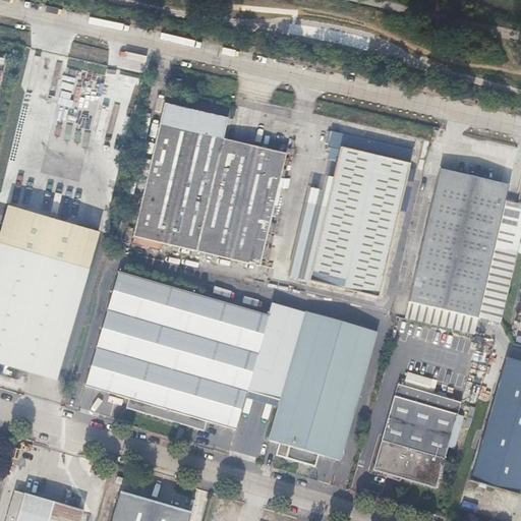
[(224,104),(170,91),(133,236),(259,266),(287,154),(229,138),(236,108),(224,105),(224,104)]
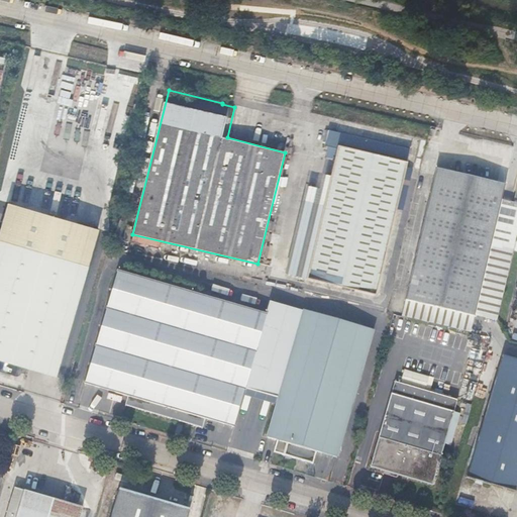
[(327,141),(337,144),(305,278),(375,295),(411,149),(330,129),(327,141)]
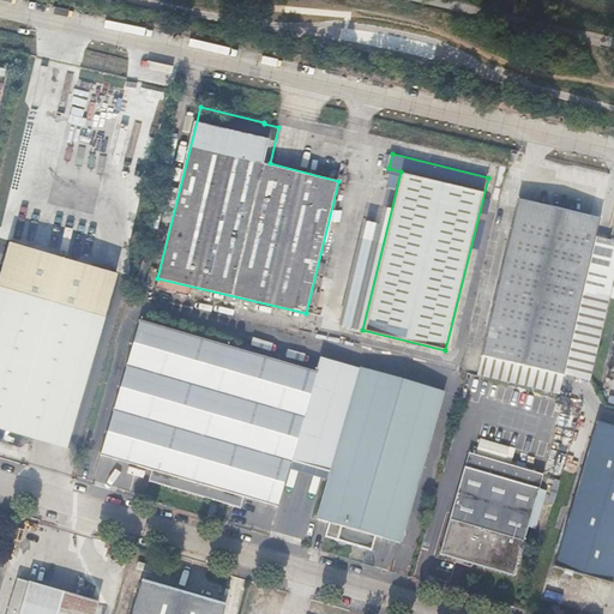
[(561,373),(597,217),(517,198),(481,354),(561,373)]
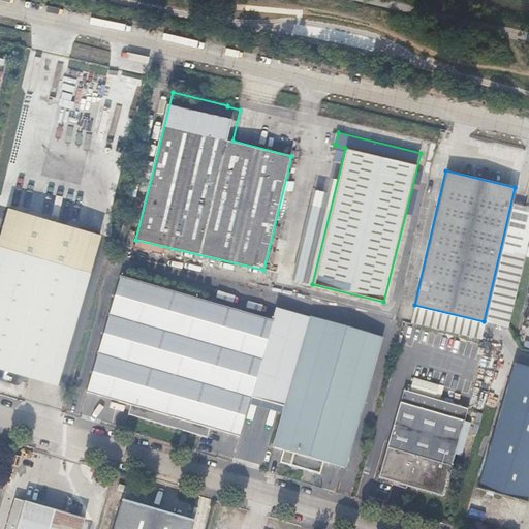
[(96,249),(4,224),(0,238),(0,380),(25,389),(29,376),(57,383),(96,249)]
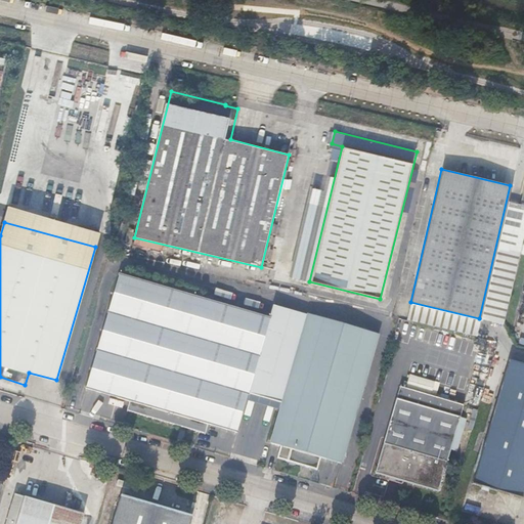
[(127,409),(163,420),(199,296),(121,273),(87,388),(130,400),(127,409)]
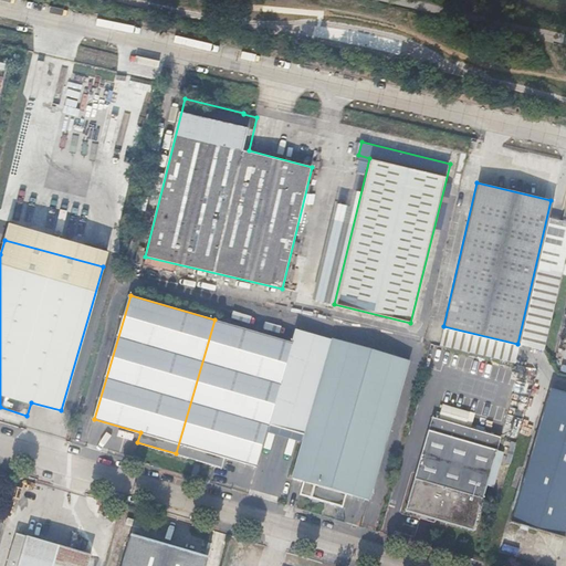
[(215,320),(176,453),(222,468),(226,458),(255,465),(268,423),(290,430),(316,335),(294,329),(291,343),(215,320)]
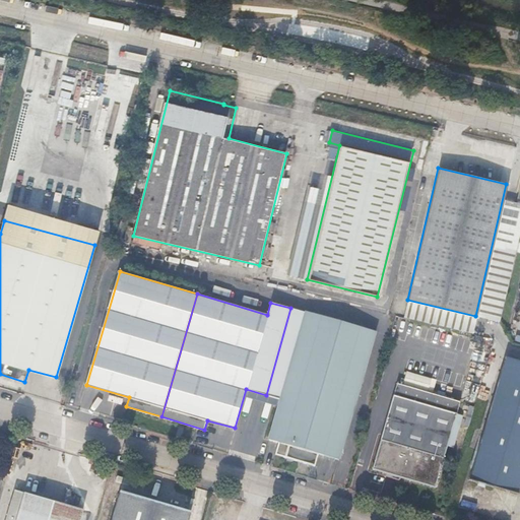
[(290,308),(266,395),(280,399),(305,312),(290,308)]
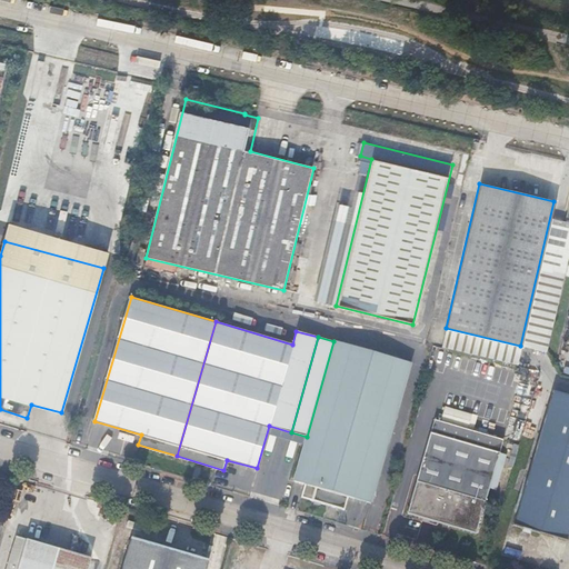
[(333,341),(307,437),(296,480),(317,487),(312,501),(345,510),(350,497),(372,502),(409,360),(335,340),(333,341)]
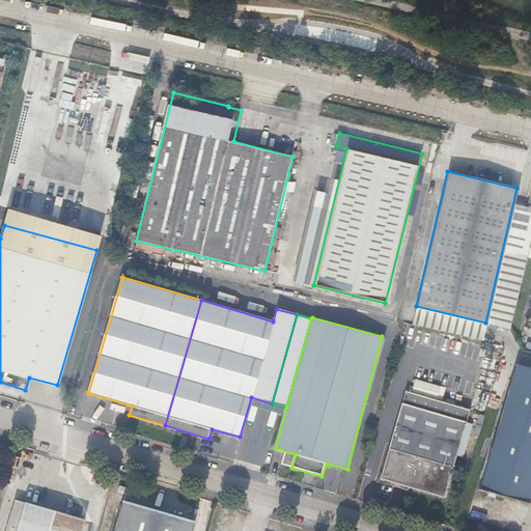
[(530,369),(515,366),(478,490),(527,505),(530,492),(530,369)]
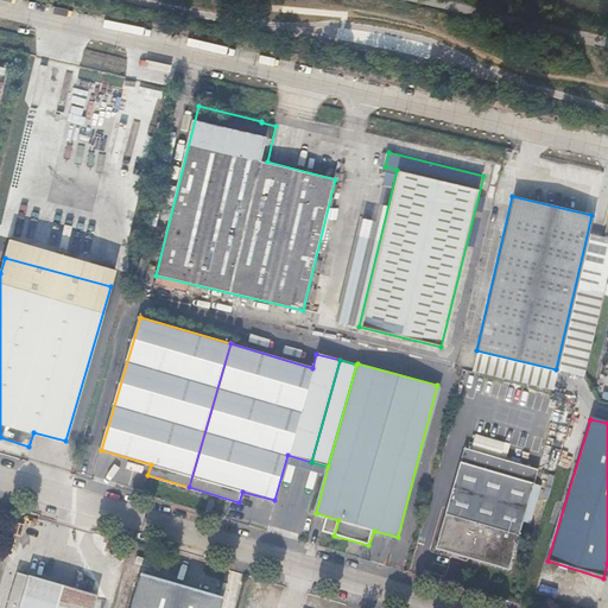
[(506,442),(476,434),(473,448),(501,456),(506,442)]
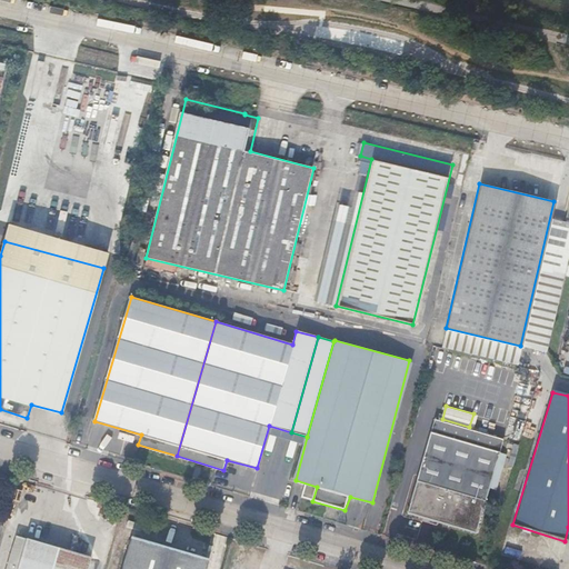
[(469,427),(469,428),(473,429),(478,413),(473,412),(473,413),(469,427)]
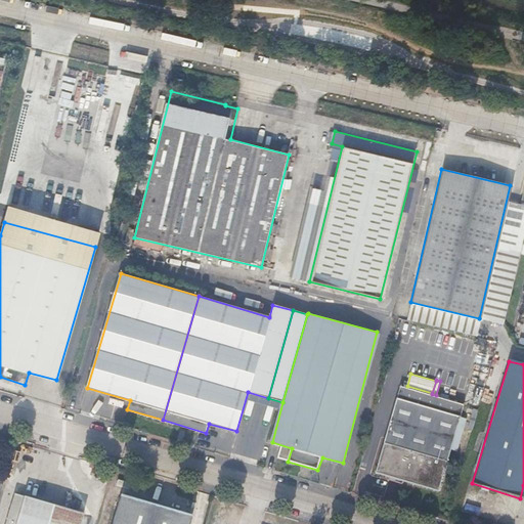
[(403,400),(406,387),(400,385),(396,398),(403,400)]
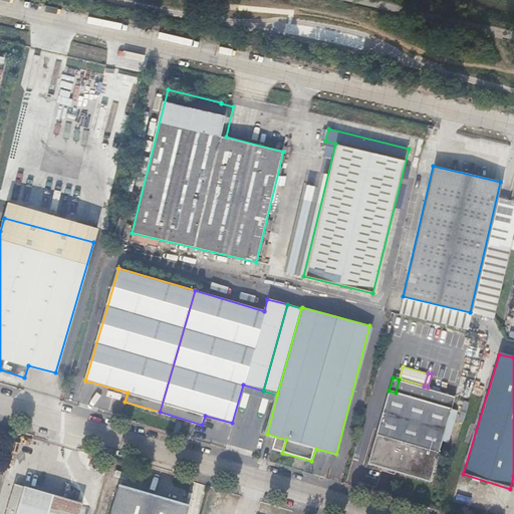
[(469,377),(466,387),(473,389),(475,379),(469,377)]
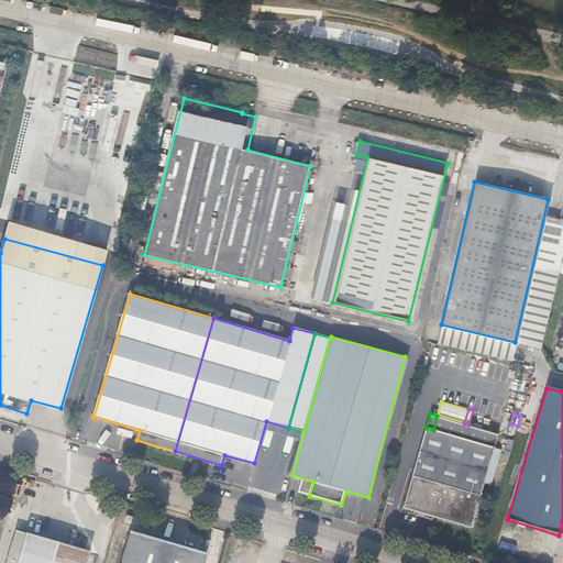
[(485,445),(489,431),(468,424),(464,423),(437,416),(433,430),(426,428),(405,499),(406,499),(404,508),(470,528),(472,520),(473,519),(484,482),(494,449),(485,445)]
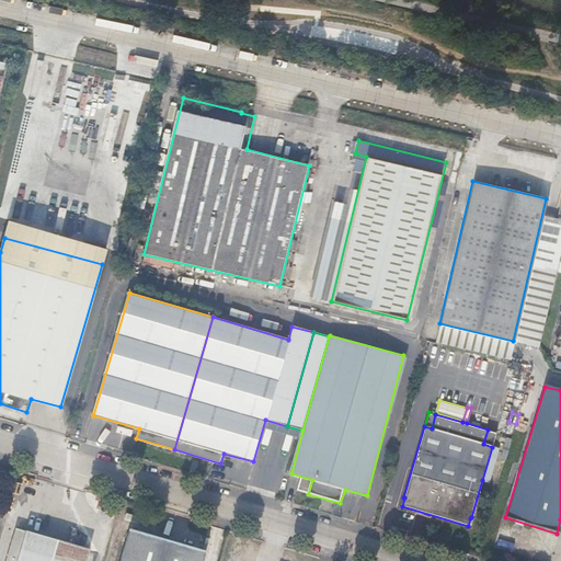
[(496,432),(488,430),(483,444),(492,447),(496,432)]
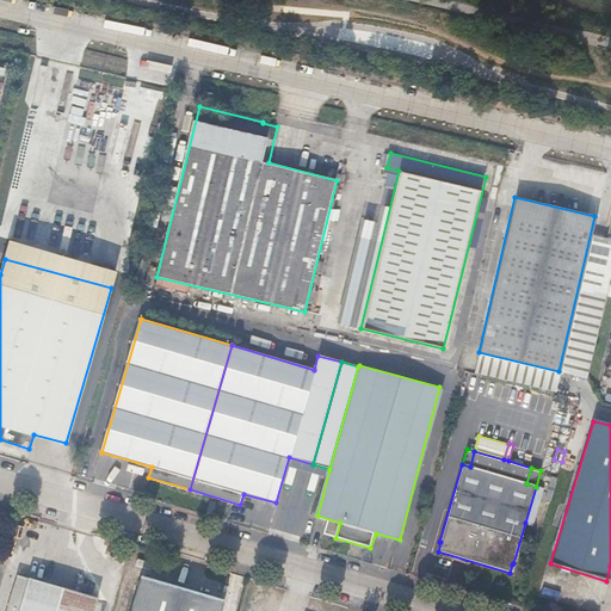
[(551,500),(559,477),(555,476),(548,499),(551,500)]
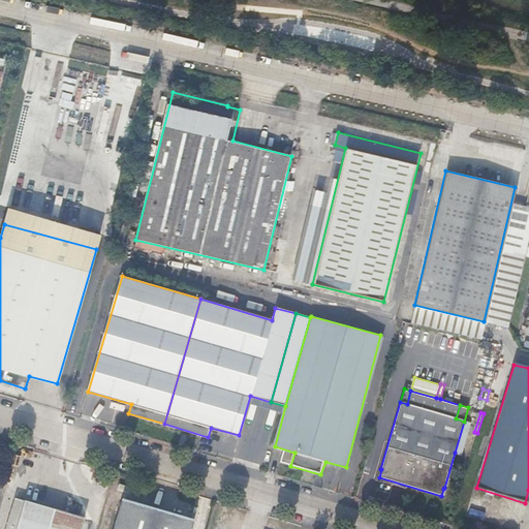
[(470,424),(464,422),(455,453),(461,455),(470,424)]
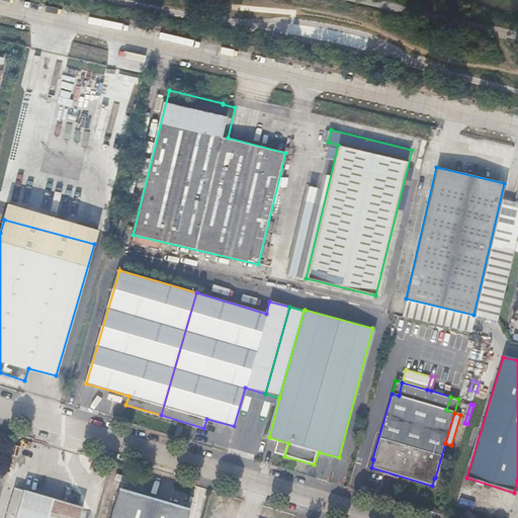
[(261,461),(268,463),(273,444),(266,442),(261,461)]
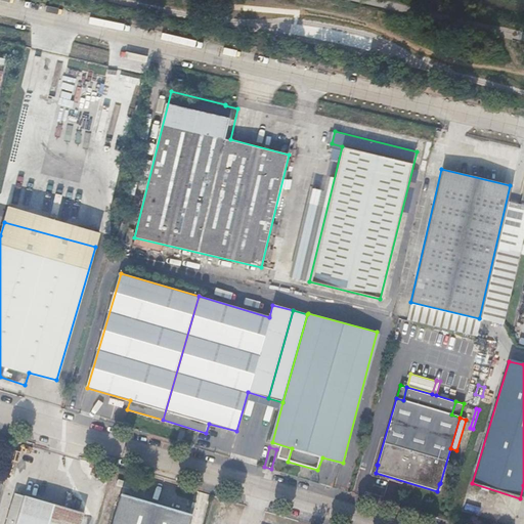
[(12,450),(9,461),(17,463),(20,452),(12,450)]
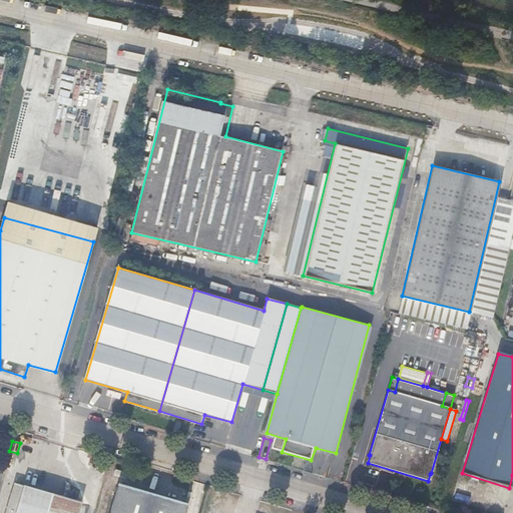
[(6,512),(79,512),(82,504),(15,484),(6,512)]
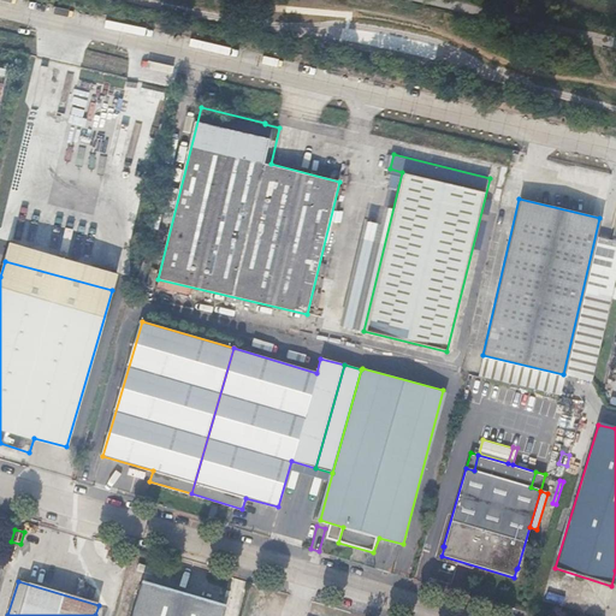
[(224,615),(226,608),(143,584),(132,615),(224,615)]
